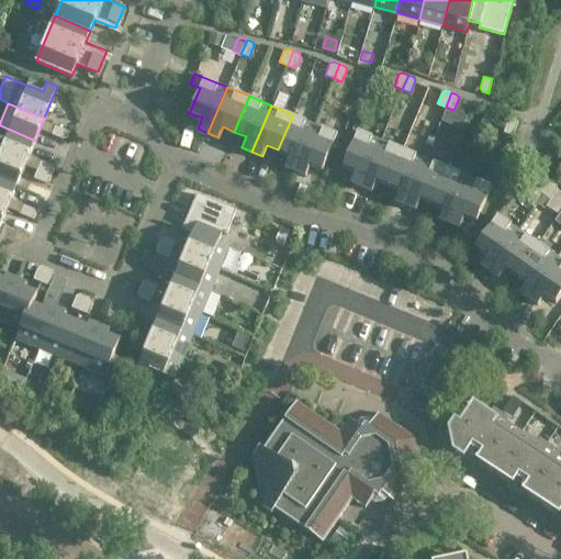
[(490,124),(495,110),(490,108),(485,109),(481,121),(490,124)]
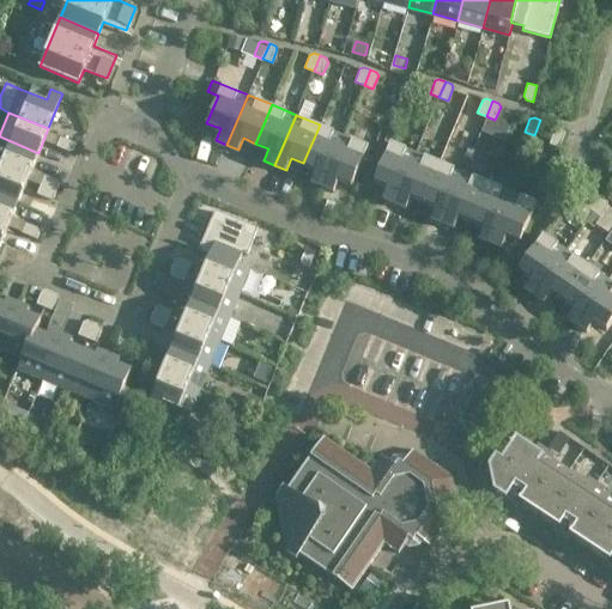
[(320,125),(303,163),(316,169),(311,181),(322,184),(344,134),(320,125)]
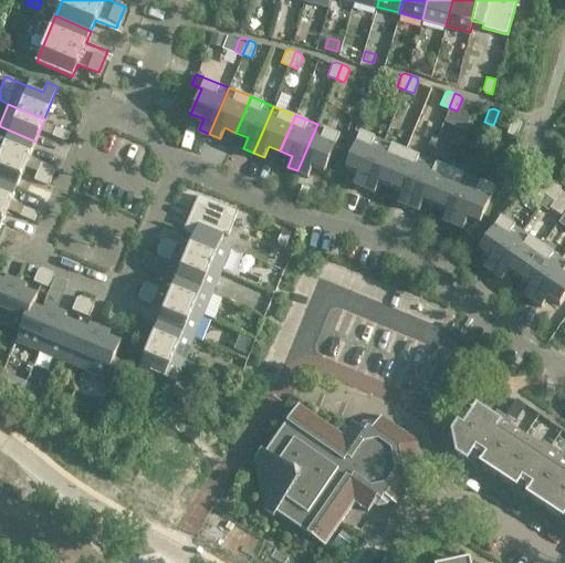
[(512,120),(508,132),(516,135),(522,121),(516,118),(512,120)]
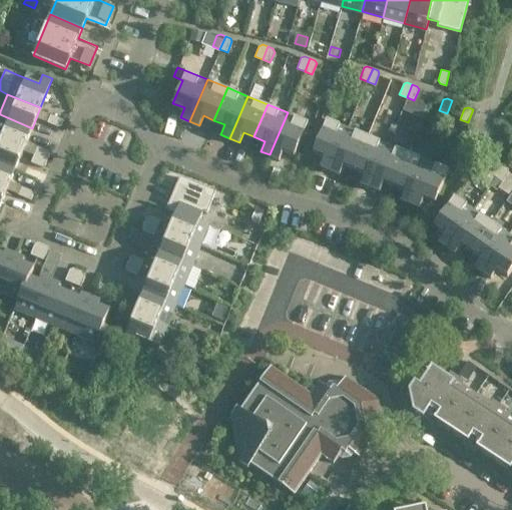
[(288,112),(270,154),(279,158),(284,148),(295,153),(309,121),(288,112)]
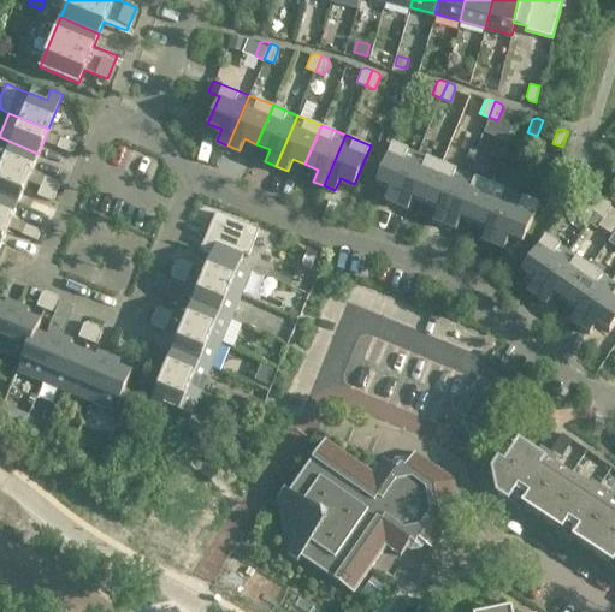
[(70,150),(75,148),(77,142),(61,136),(58,146),(70,150)]
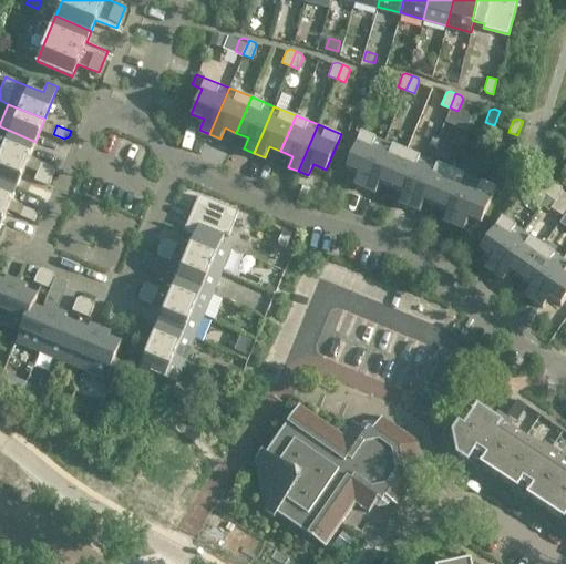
[(35,142),(0,126),(0,153),(26,164),(35,142)]
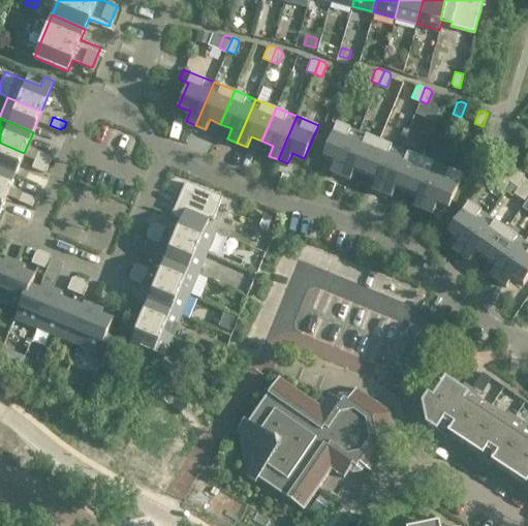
[(341,175),(359,130),(337,122),(323,155),(335,160),(331,171),(341,175)]
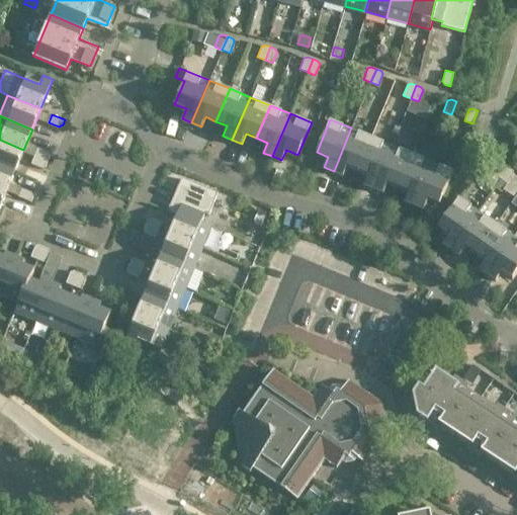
[(371,137),(351,127),(334,171),(343,175),(347,165),(358,169),(371,137)]
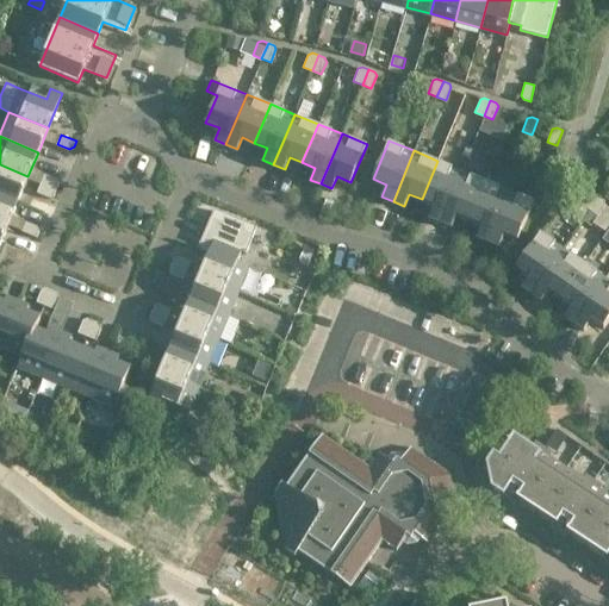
[(461,170),(437,161),(422,199),(434,204),(429,216),(440,220),(461,170)]
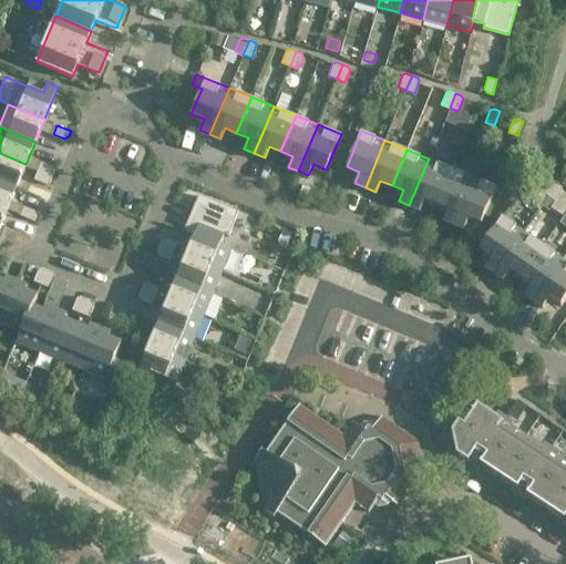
[(26,164),(0,153),(0,180),(17,186),(26,164)]
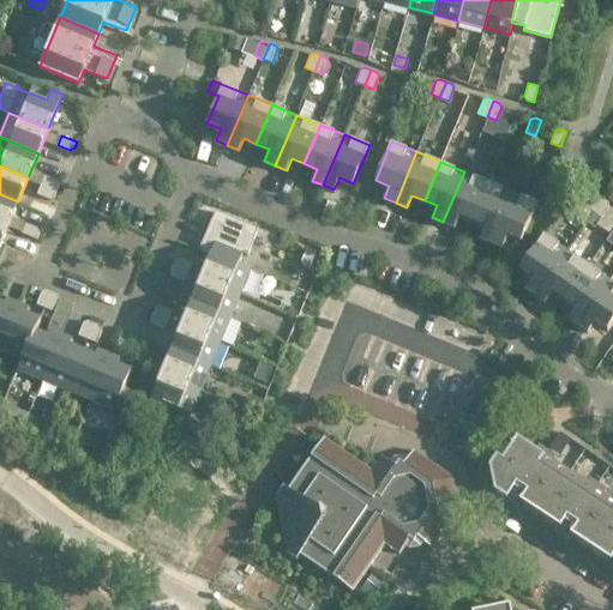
[(488,181),(464,171),(443,222),(455,227),(460,215),(472,221),(488,181)]
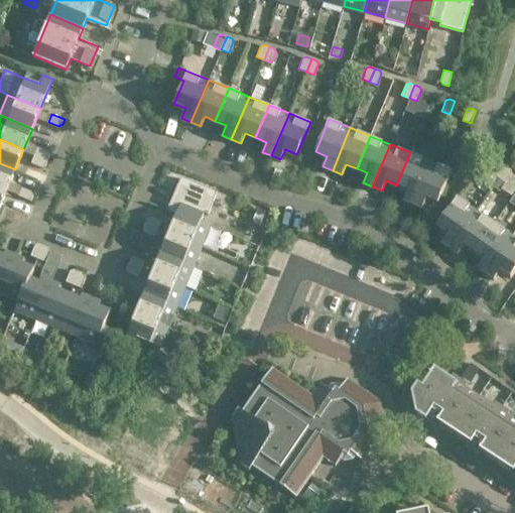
[(48,150),(37,146),(34,154),(47,159),(49,154),(48,150)]
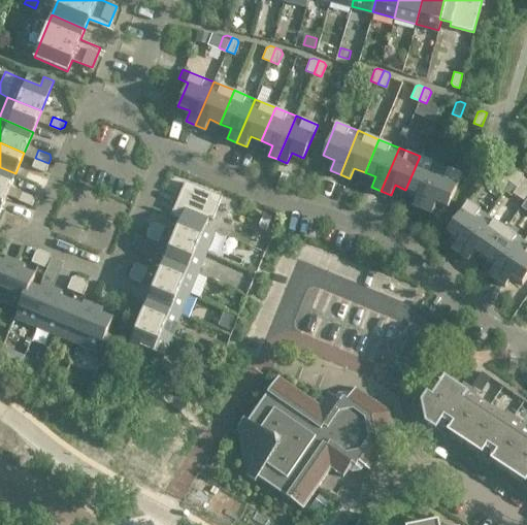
[(440,165),(420,156),(405,190),(417,194),(413,204),(422,208),(440,165)]
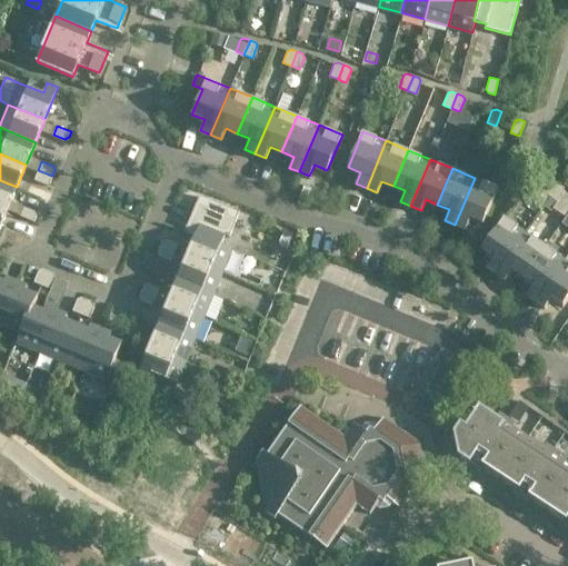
[(47,184),(50,181),(52,176),(38,170),(35,178),(47,184)]
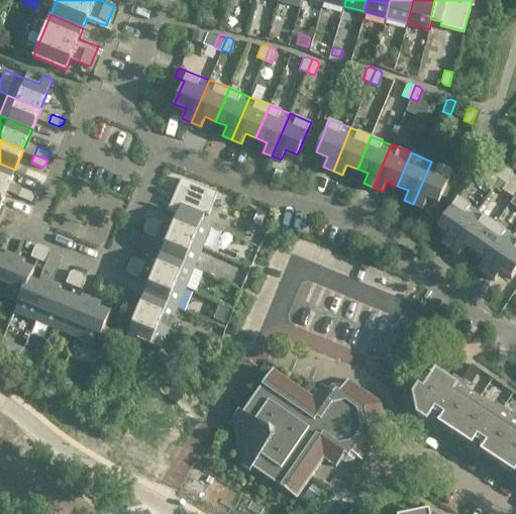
[(438,203),(452,170),(431,162),(413,204),(423,208),(427,198),(438,203)]
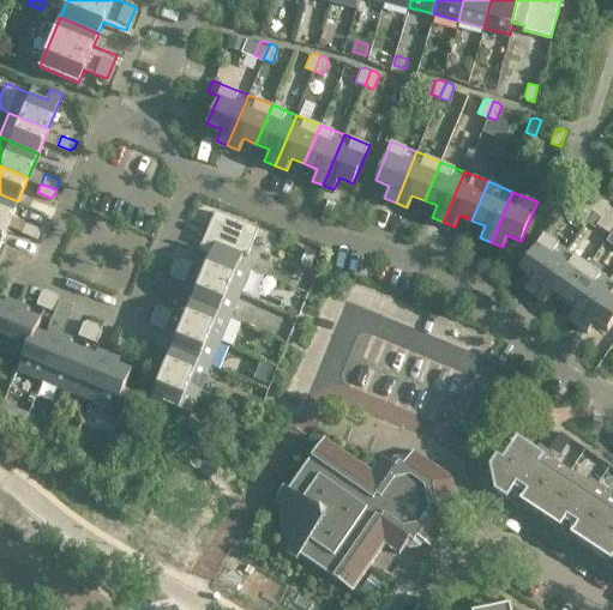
[(594,210),(604,195),(598,192),(593,193),(586,204),(594,210)]
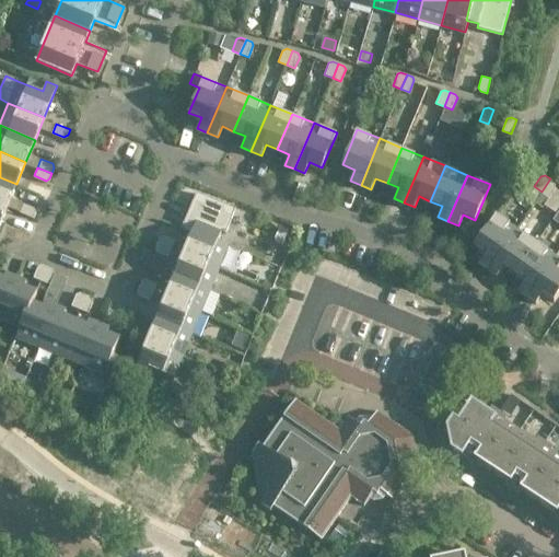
[(16,184),(0,177),(0,202),(8,207),(16,184)]
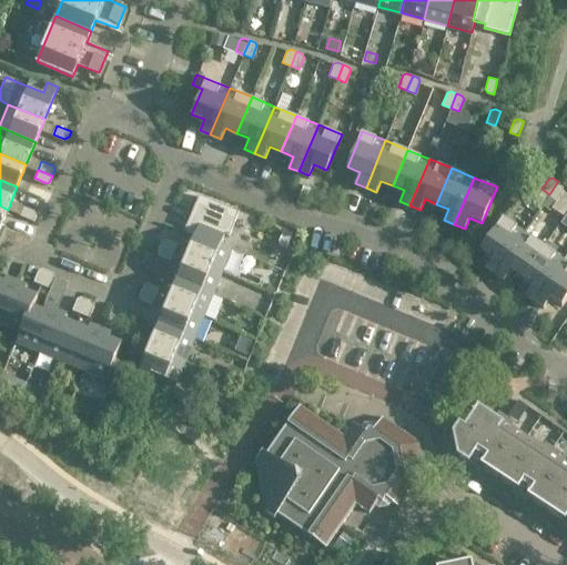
[(563,184),(558,181),(549,194),(557,200),(564,189),(563,184)]
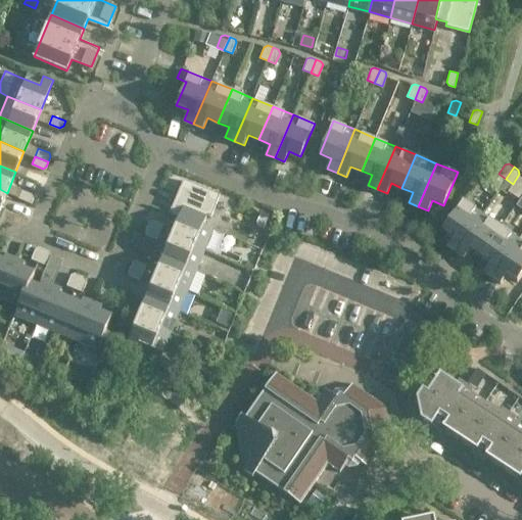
[(181,217),(182,215),(204,224),(208,215),(211,216),(221,194),(185,179),(171,213),(181,217)]
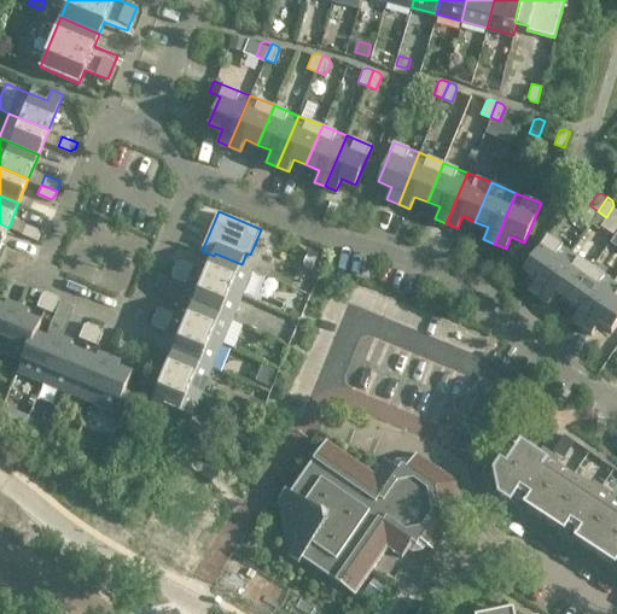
[(38,239),(40,232),(39,228),(25,223),(22,232),(38,239)]
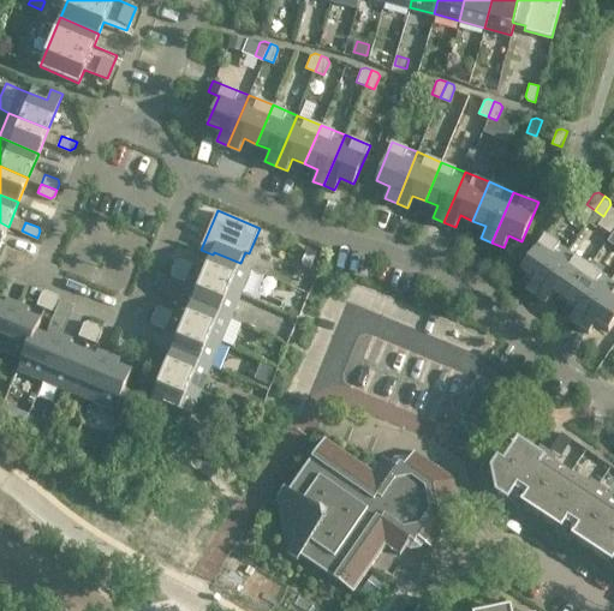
[(536,294),(567,250),(546,234),(522,268),(534,277),(526,287),(536,294)]
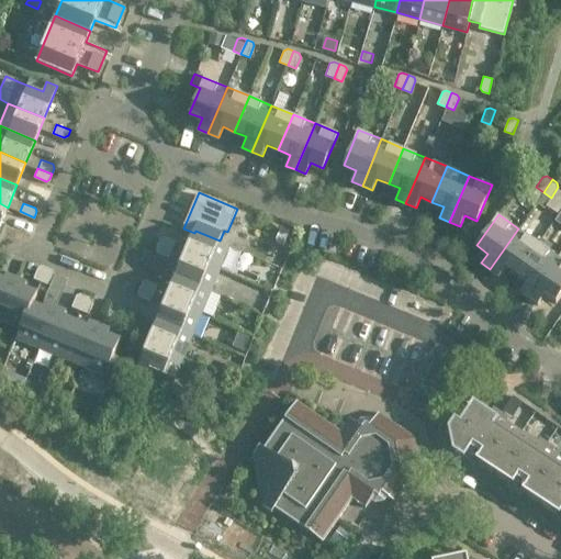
[(283,244),(289,230),(280,225),(276,237),(278,241),(283,244)]
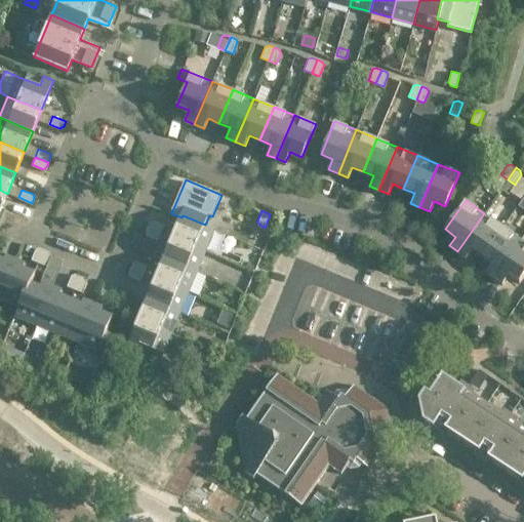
[(502,226),(484,213),(457,251),(466,257),(473,248),(482,254),(502,226)]
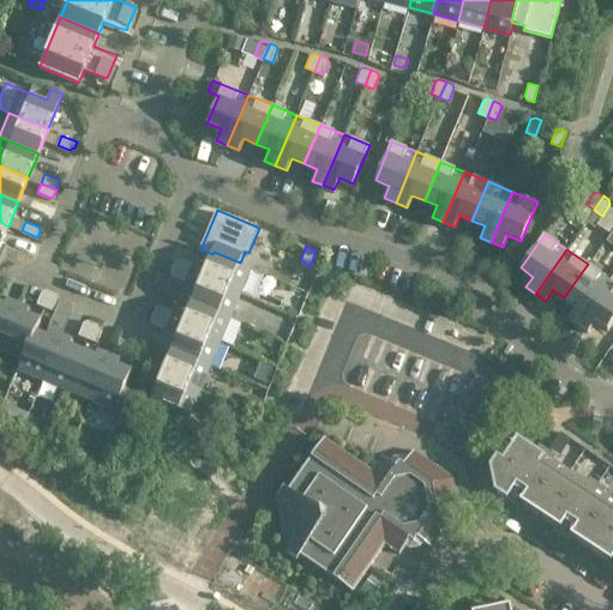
[(264,273),(240,263),(214,252),(212,254),(203,276),(241,293),(254,297),(264,273)]
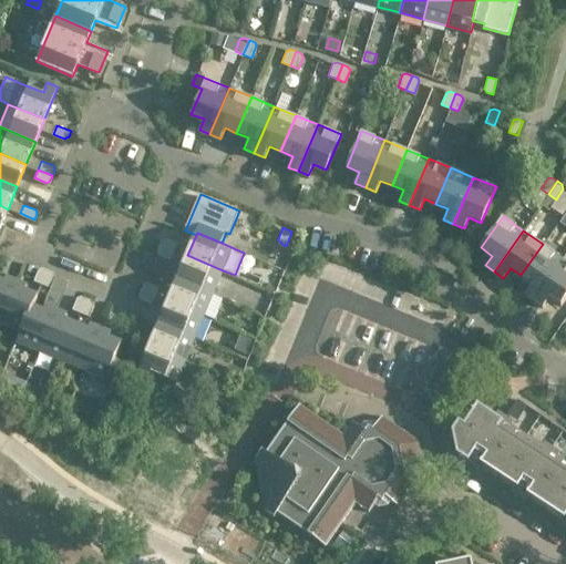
[(166,237),(162,238),(160,244),(174,250),(177,242),(166,237)]
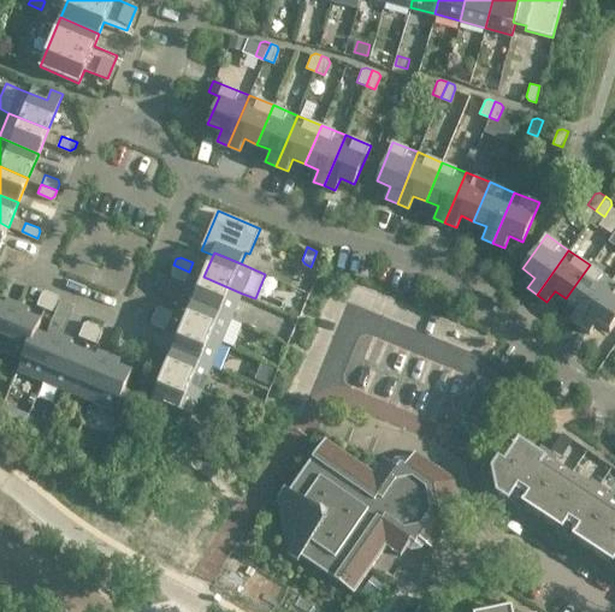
[(172,275),(185,280),(189,272),(173,265),(171,271),(172,275)]
